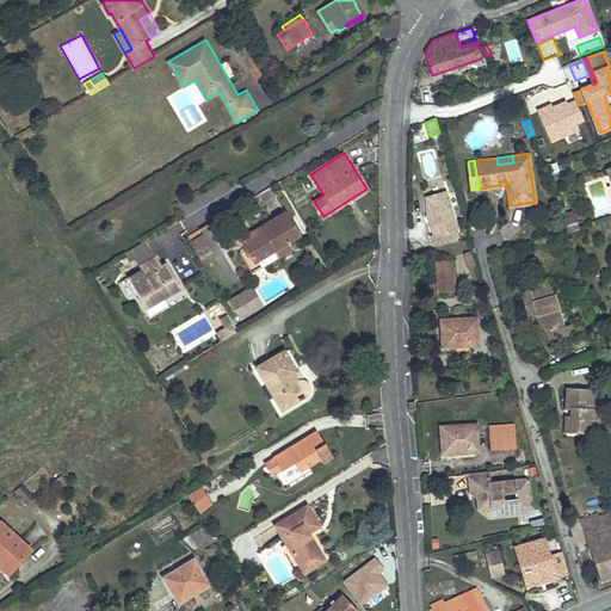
[(431,235),(434,246),(457,240),(455,230),(457,229),(445,191),(426,197),(427,214),(432,216),(430,221),(433,235),(431,235)]
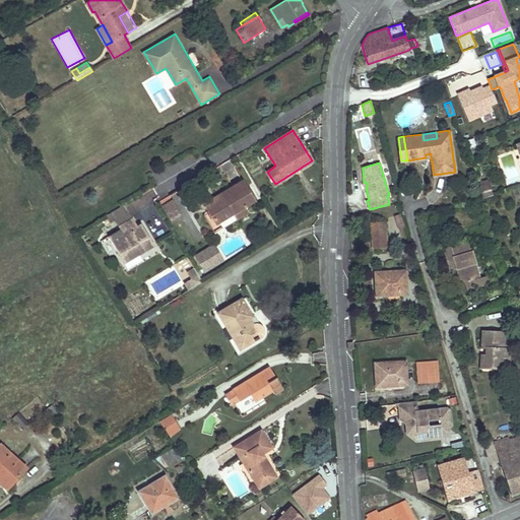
[(243,181),(242,179),(232,184),(233,187),(243,181)]
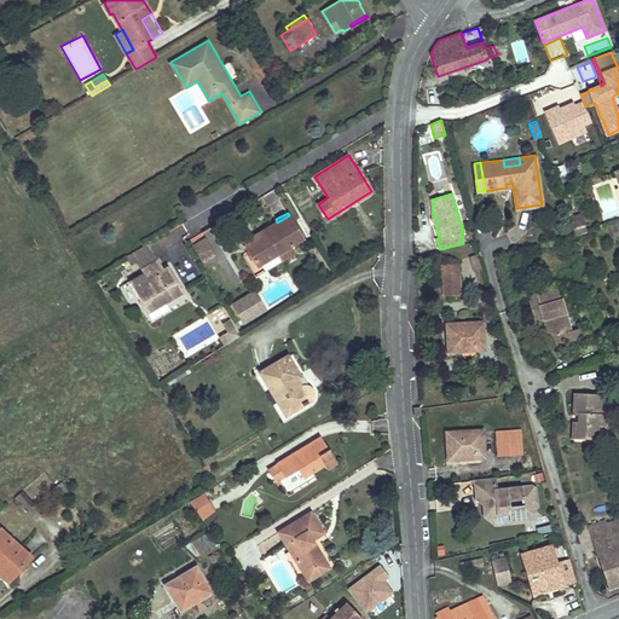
[(570,218),(576,236),(588,232),(582,213),(570,218)]
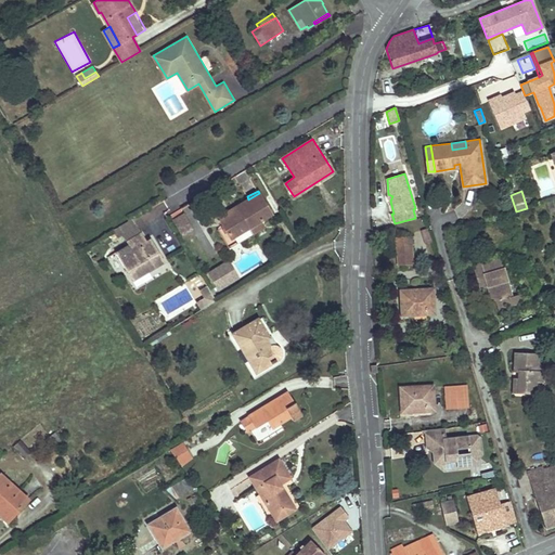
[(248,199),(231,210),(233,215),(221,222),(231,239),(249,228),(260,222),(272,215),(259,193),(248,199)]
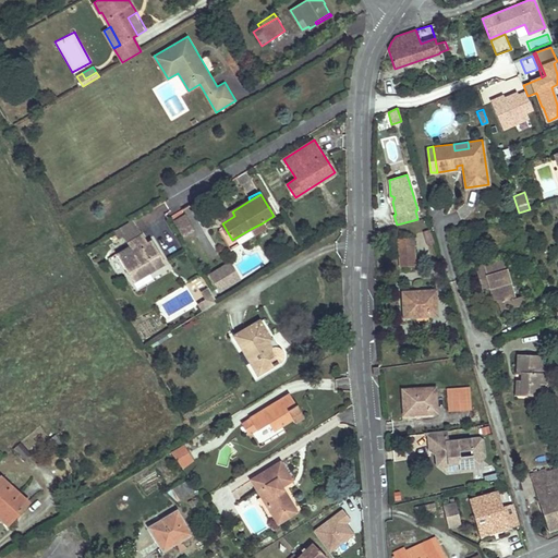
[(181,239),(193,232),(182,209),(170,216),(181,239)]
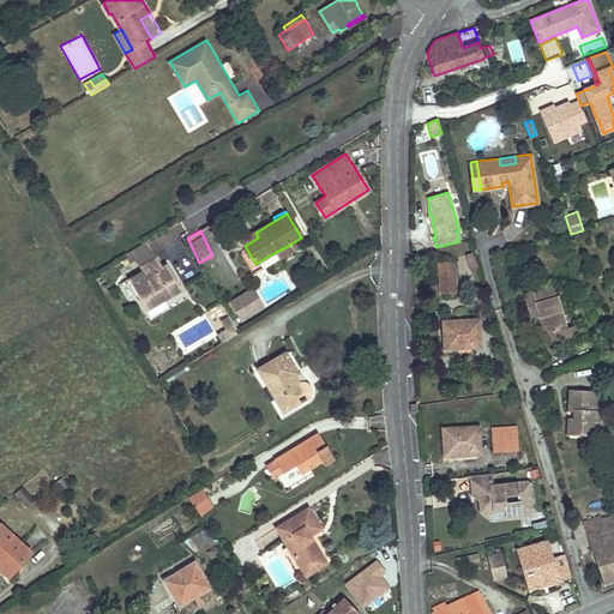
[(256,233),(241,241),(245,246),(258,238),(256,233)]
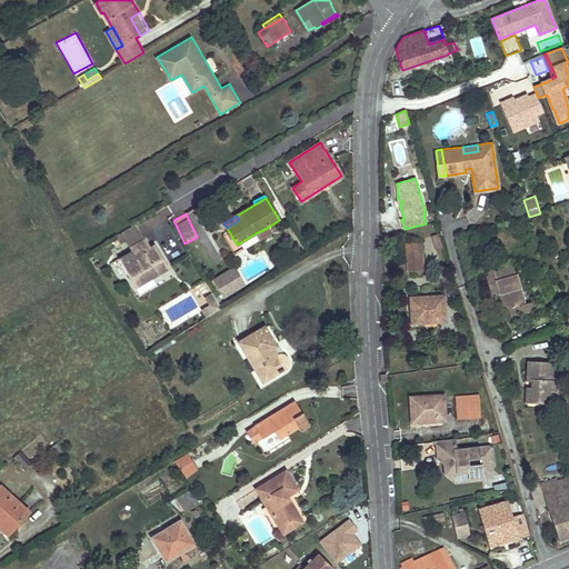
[(141,230),(137,223),(118,235),(122,242),(127,239),(141,230)]
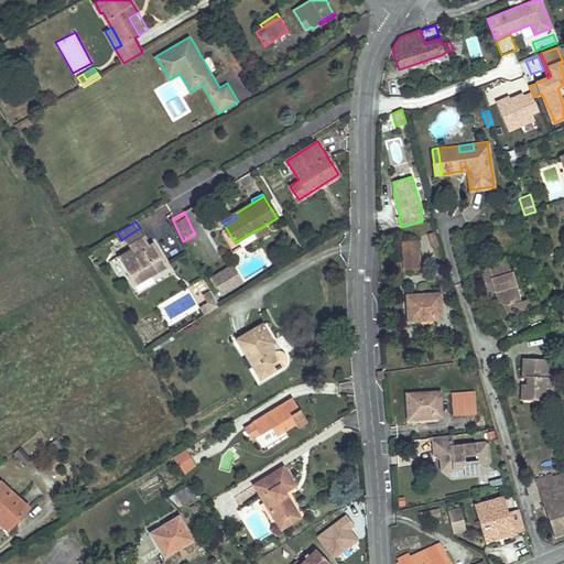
[(264,226),(253,231),(257,238),(268,231),(264,226)]
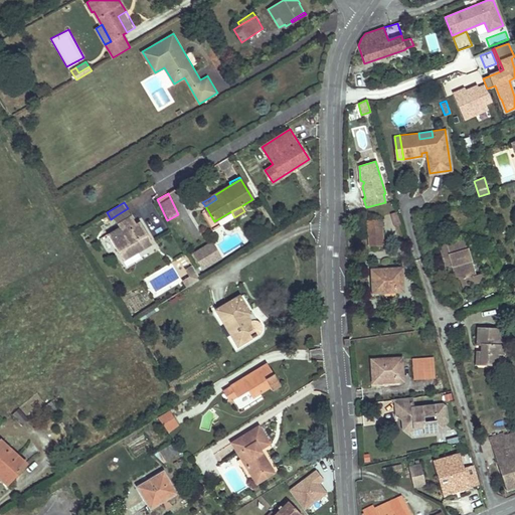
[(128,208),(115,216),(119,223),(132,215),(128,208)]
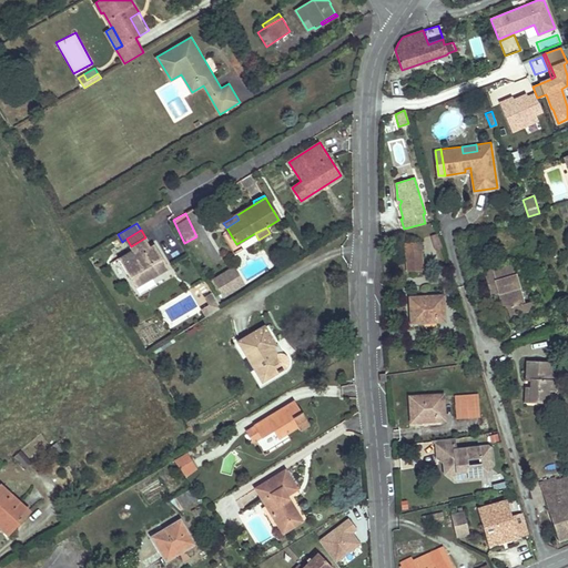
[(437,234),(430,236),(435,249),(440,247),(437,234)]
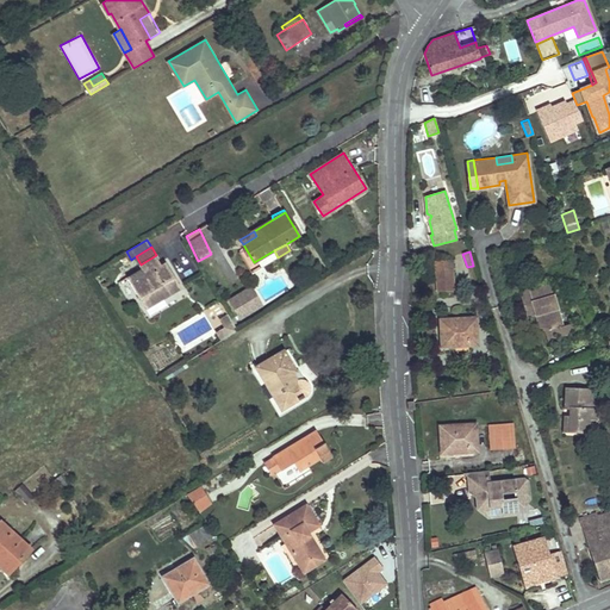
[(139,269),(126,278),(138,297),(148,291),(156,304),(181,288),(170,269),(167,272),(165,268),(168,266),(166,262),(161,265),(156,255),(141,265),(143,268),(139,269)]
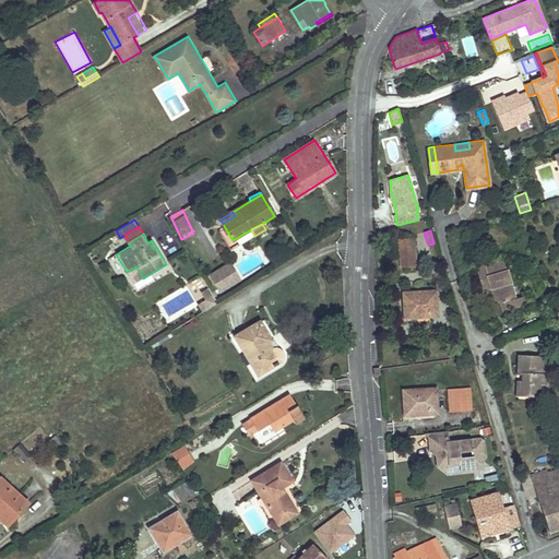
[(417,246),(417,238),(407,239),(408,247),(414,246),(417,246)]
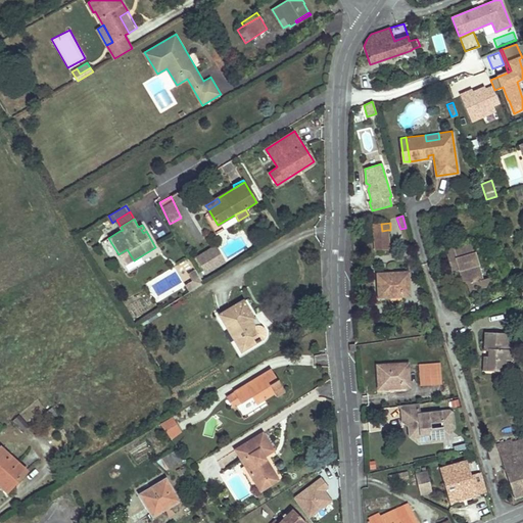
[(382,231),(381,224),(374,224),(376,250),(389,249),(387,230),(382,231)]
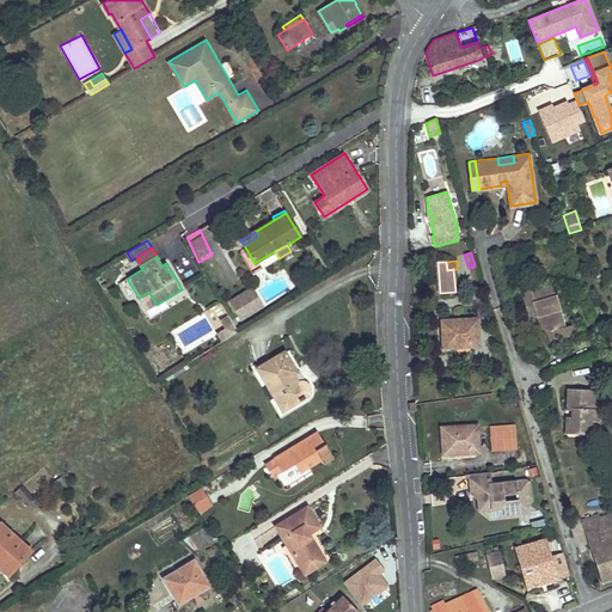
[(520,295),(525,311),(534,307),(537,316),(543,334),(548,332),(550,341),(577,332),(574,323),(564,326),(551,286),(520,295)]
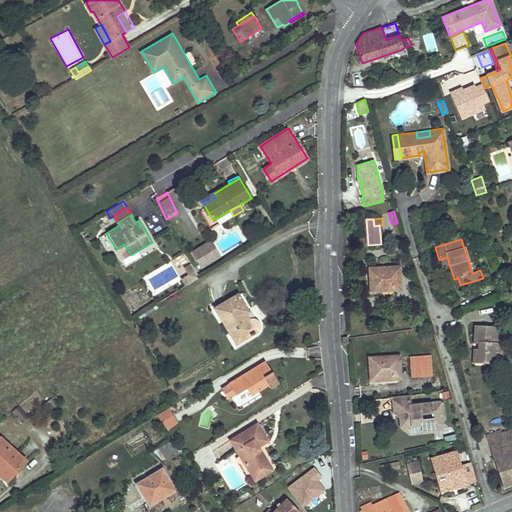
[(199,269),(220,260),(212,241),(191,250),(199,269)]
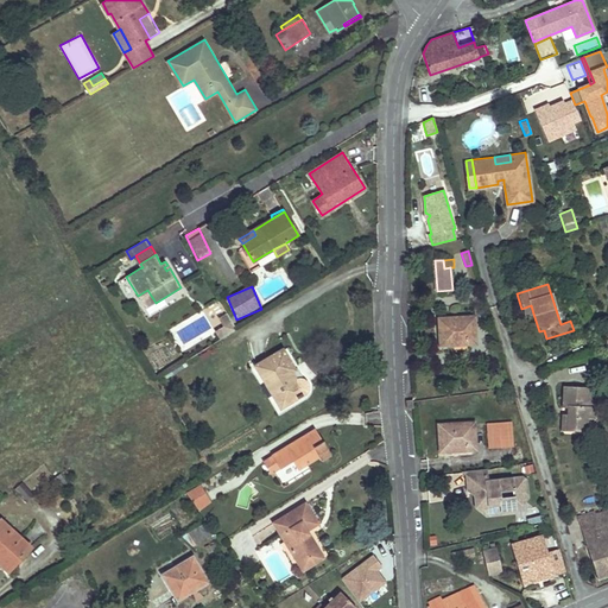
[(521,309),(524,316),(533,314),(531,305),(521,309)]
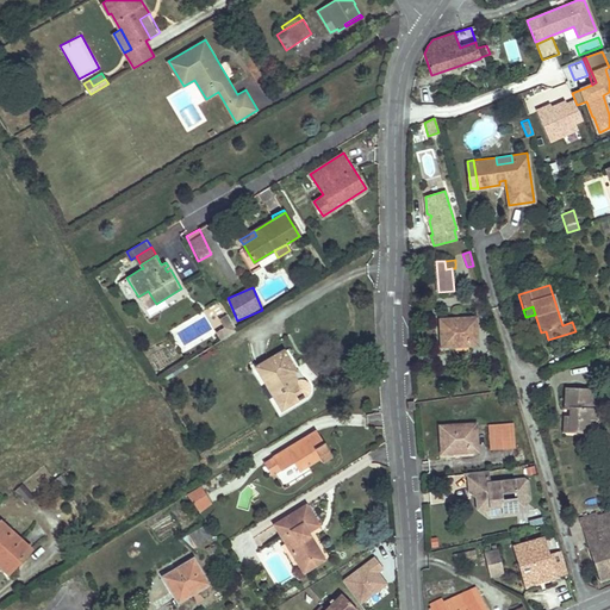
[(219,319),(224,327),(228,325),(232,322),(228,313),(219,319)]
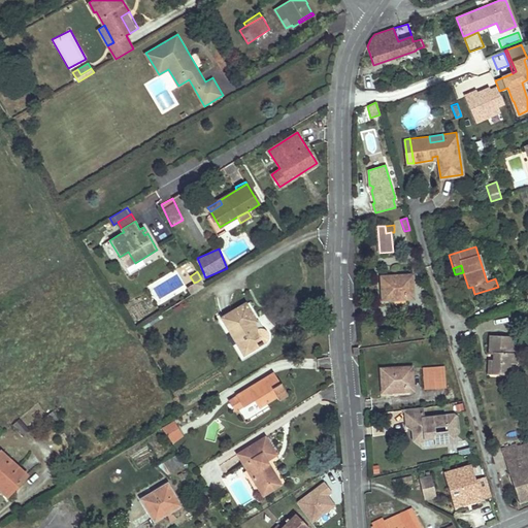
[(382,300),(393,299),(393,296),(405,296),(405,299),(413,299),(411,275),(381,276),(382,300)]
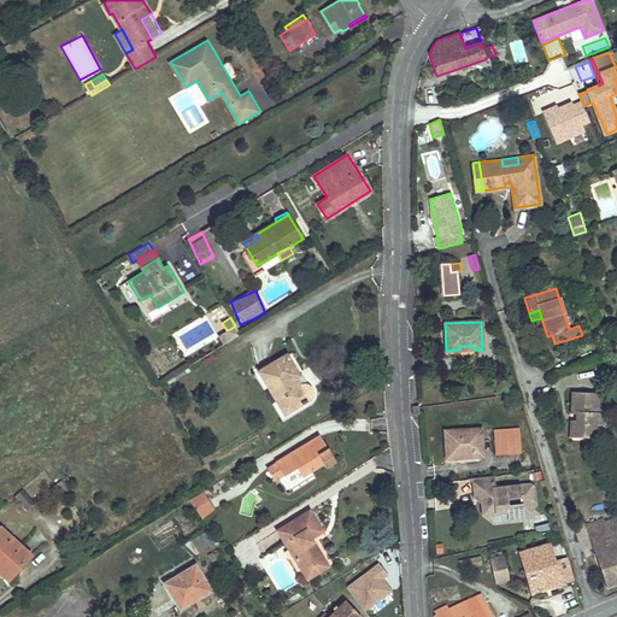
[(240,334),(235,325),(230,329),(231,333),(225,336),(229,341),(240,334)]
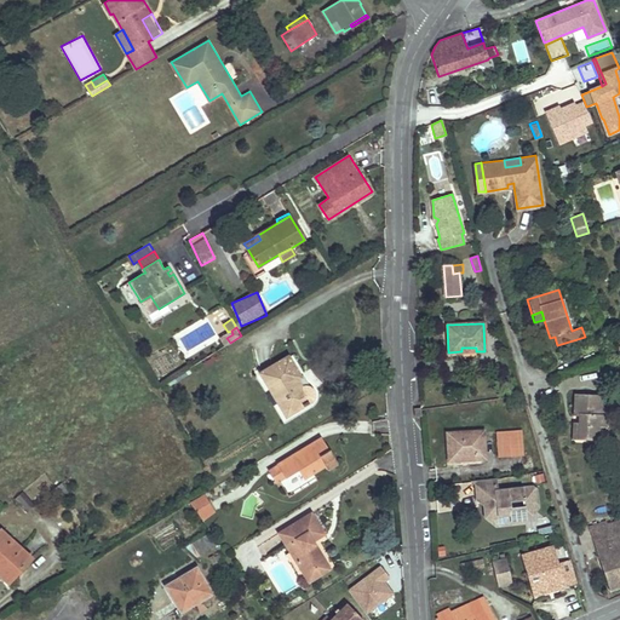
[(219,338),(225,346),(230,343),(227,338),(224,334),(219,338)]
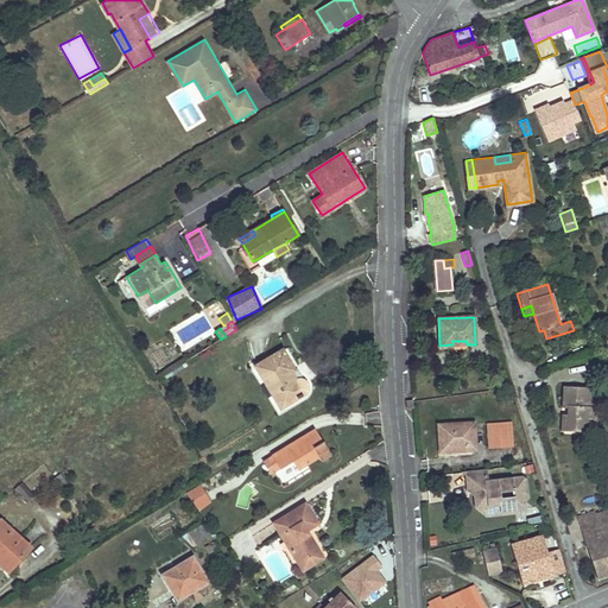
[(305,382),(296,380),(291,371),(295,368),(282,348),(255,363),(282,406),(304,393),(305,382)]
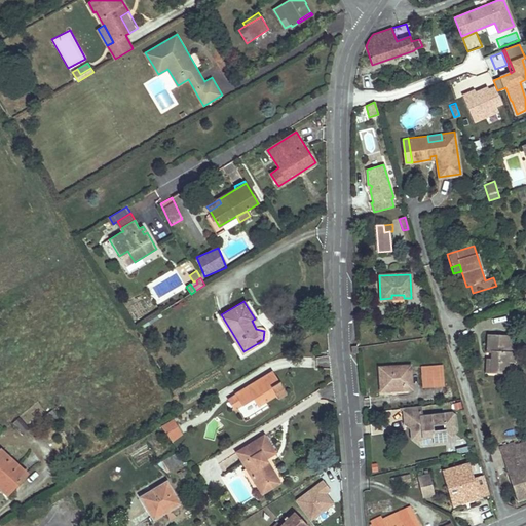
[(506,335),(488,334),(487,352),(491,352),(494,352),(494,359),(490,359),(489,373),(508,374),(509,363),(516,364),(516,351),(505,351),(506,335)]
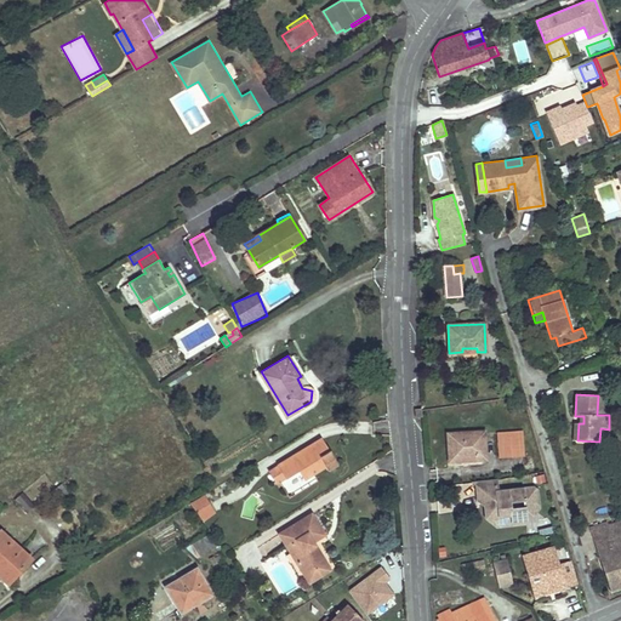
[(613,397),(598,396),(597,415),(609,415),(611,415),(613,397)]
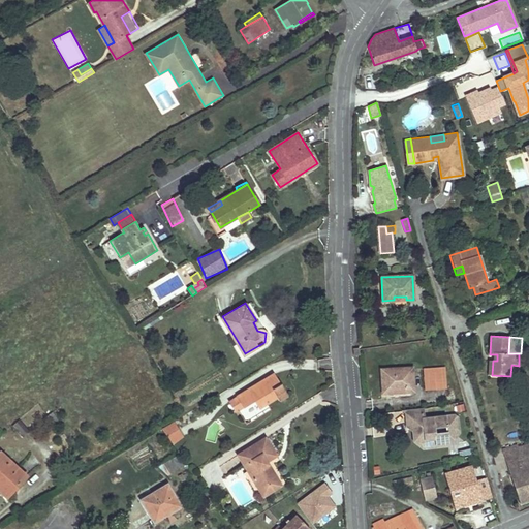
[(406,389),(406,392),(413,392),(412,369),(381,370),(382,393),(395,393),(395,386),(399,386),(399,389),(406,389)]
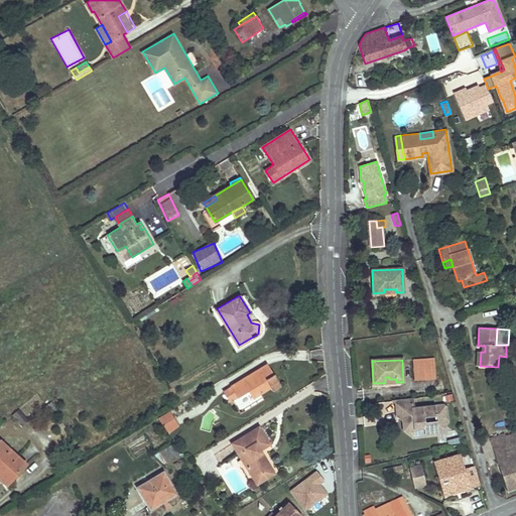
[(425,380),(424,360),(413,361),(414,381),(425,380)]
